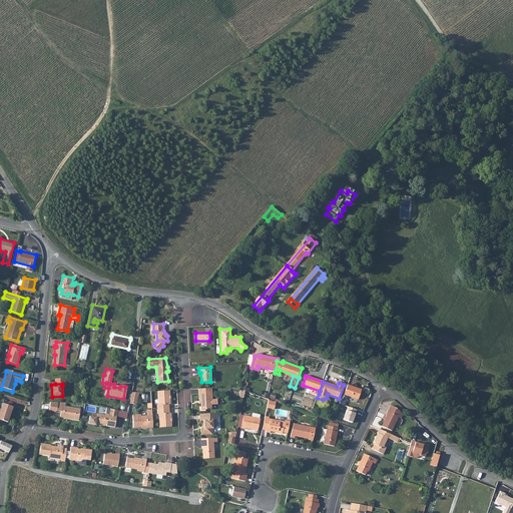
[(361,389),(349,384),(343,399),(346,401),(348,396),(357,399),(361,389)]
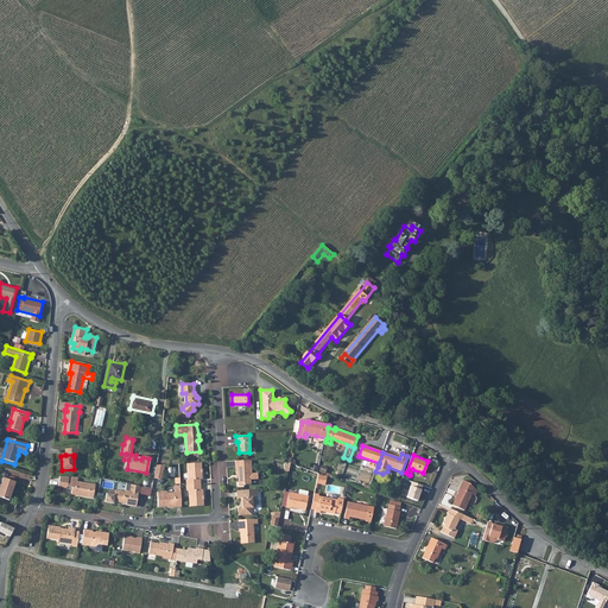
[(258,479),(257,473),(251,474),(251,462),(246,463),(245,460),(235,461),(236,473),(238,473),(239,485),(251,485),(249,480),(258,479)]
